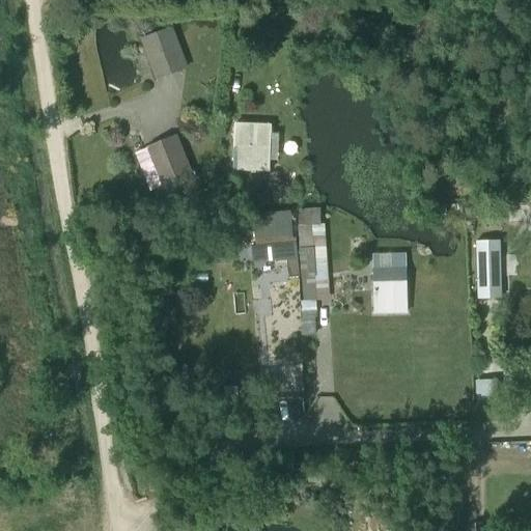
[(157,80),(188,68),(173,28),(141,39),(157,80)]
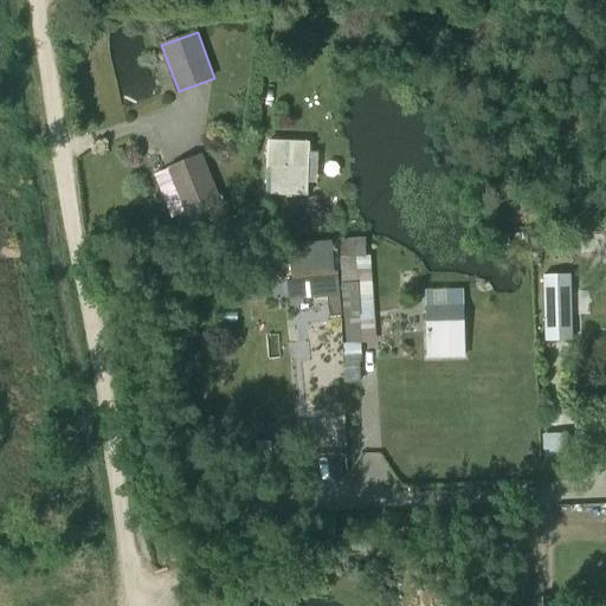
[(265,197),(307,198),(308,185),(309,154),(309,143),(266,142),(265,197)]
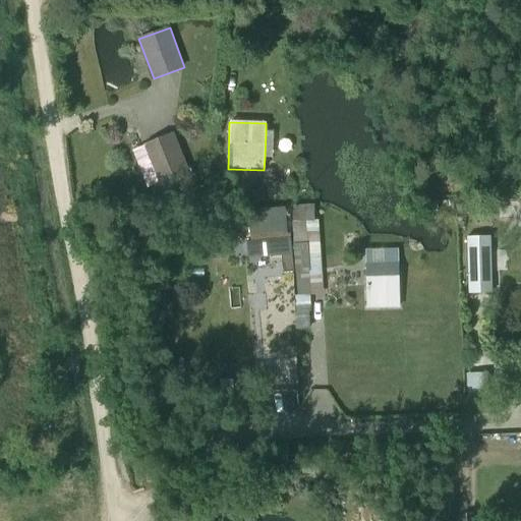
[(266,132),(265,159),(274,159),(275,133),(266,132)]
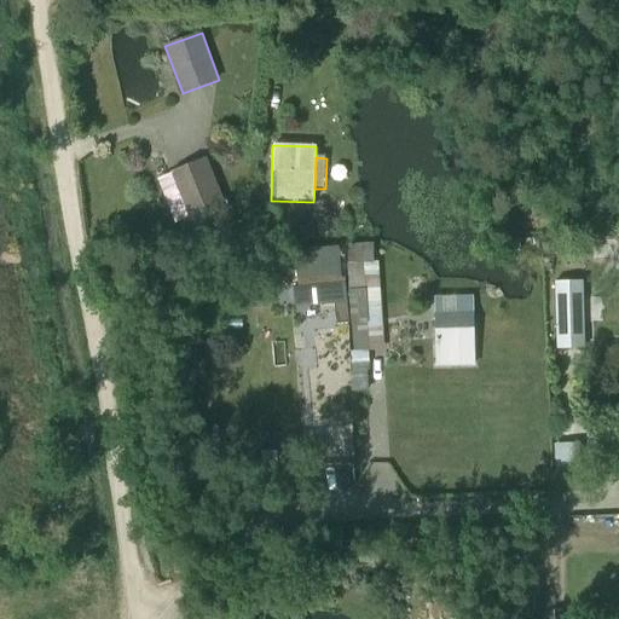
[(206,158),(169,172),(171,174),(156,180),(174,225),(189,219),(190,221),(226,207),(206,158)]
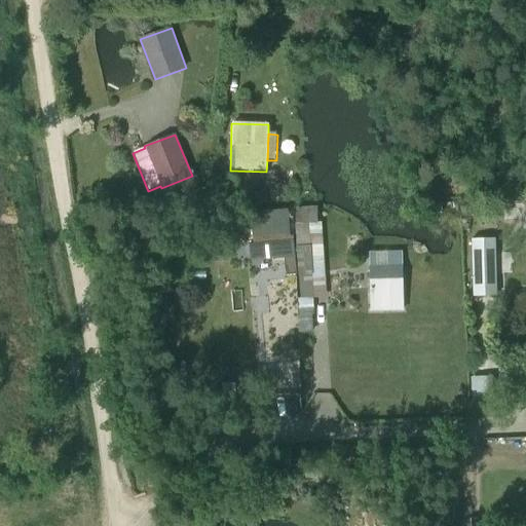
[(204,180),(207,188),(175,194),(177,209),(199,204),(199,208),(218,204),(218,203),(225,203),(225,196),(230,195),(229,179),(217,180),(217,179),(214,179),(214,167),(204,167),(205,180),(204,180)]
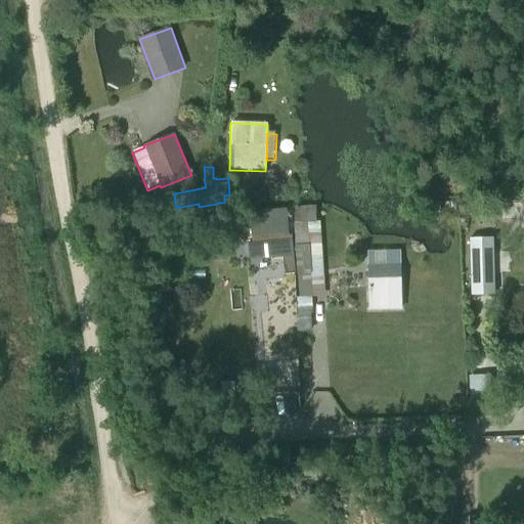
[(523,197),(501,199),(503,224),(522,223),(522,218),(523,217),(523,197)]
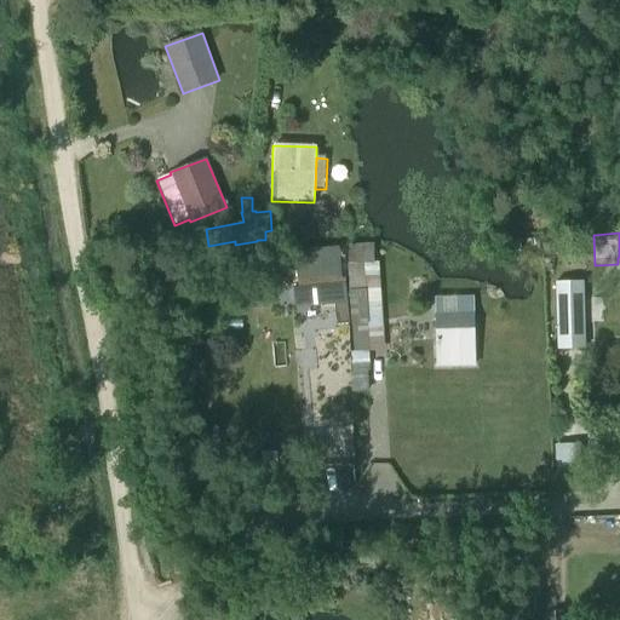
[(369,352),(384,351),(379,263),(374,263),(373,245),(348,246),(349,265),(348,265),(354,352),(351,352),(352,366),(369,366),(369,352)]
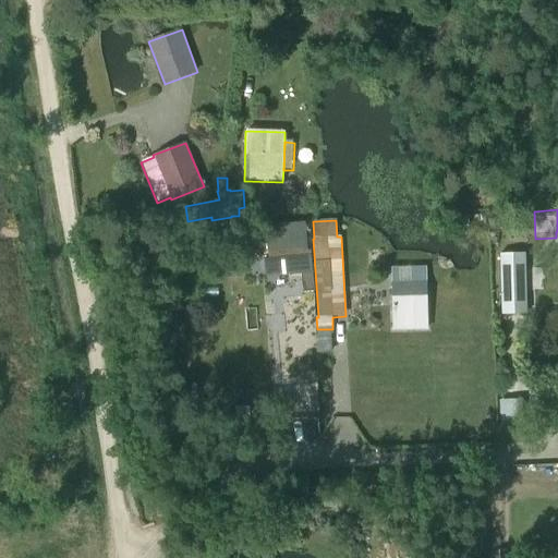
[(311,253),(307,253),(304,222),(265,227),(268,258),(264,258),(266,278),(301,275),(303,295),(315,293),(311,253)]
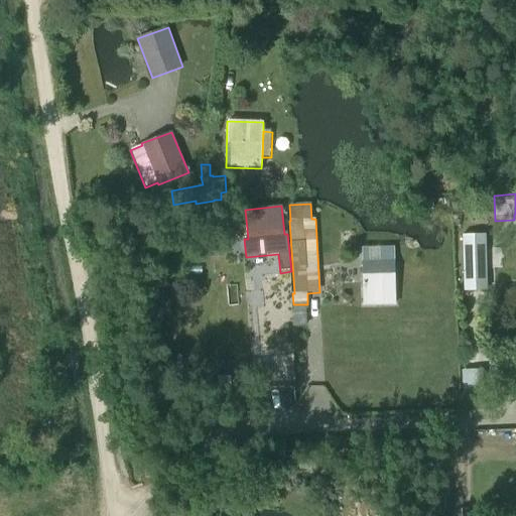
[(464,291),(488,290),(486,235),(463,236),(464,291)]
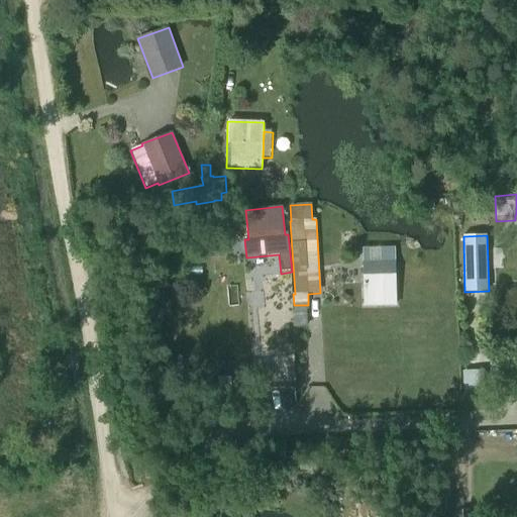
[(364,307),(397,307),(396,262),(363,262),(364,307)]
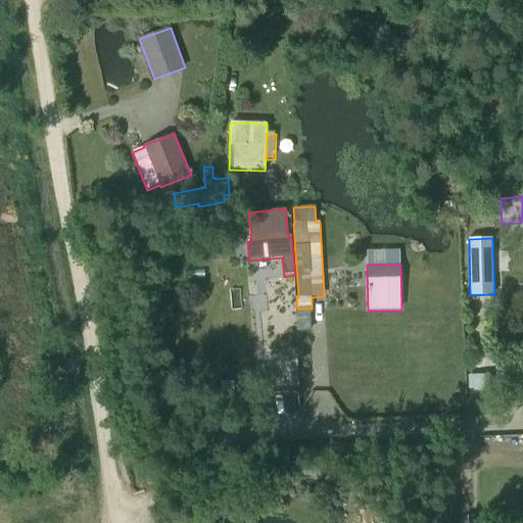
[(296,332),(310,332),(310,316),(296,316),(296,319),(295,319),(296,332)]
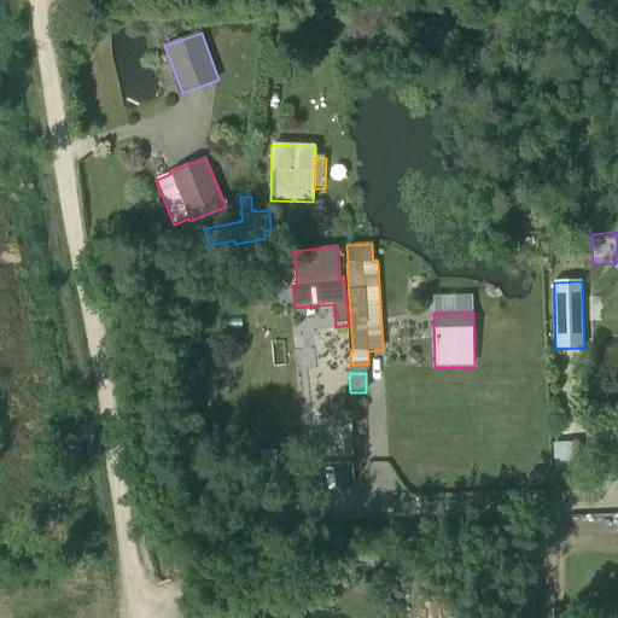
[(554,477),(578,476),(578,443),(553,444),(554,477)]
